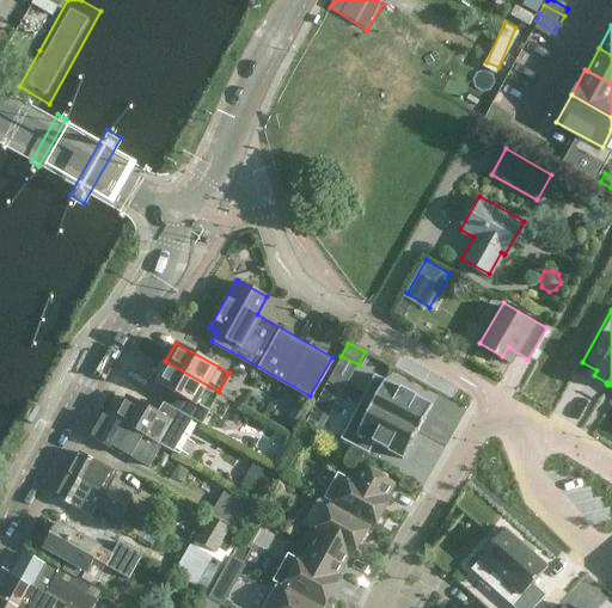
[(165,361),(154,380),(177,393),(171,405),(191,416),(201,422),(219,392),(165,361)]
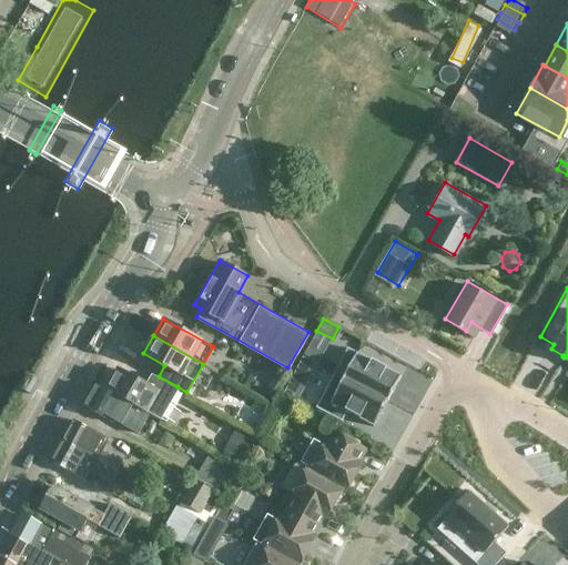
[(346,345),(333,372),(386,400),(387,400),(401,374),(346,345)]
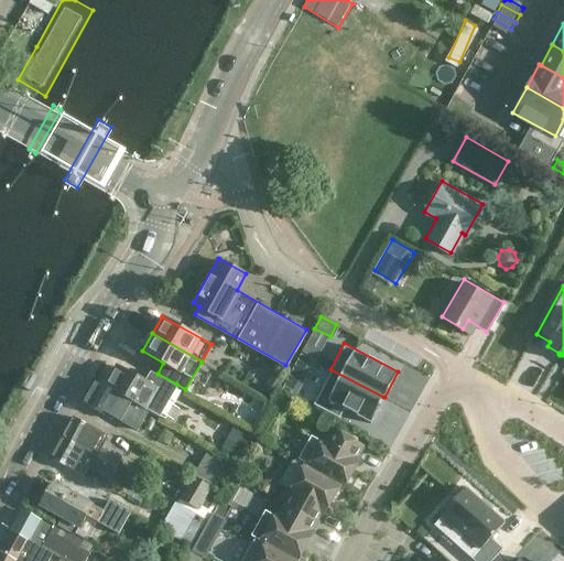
[(117,364),(105,385),(147,409),(159,416),(176,384),(158,374),(150,369),(143,379),(117,364)]
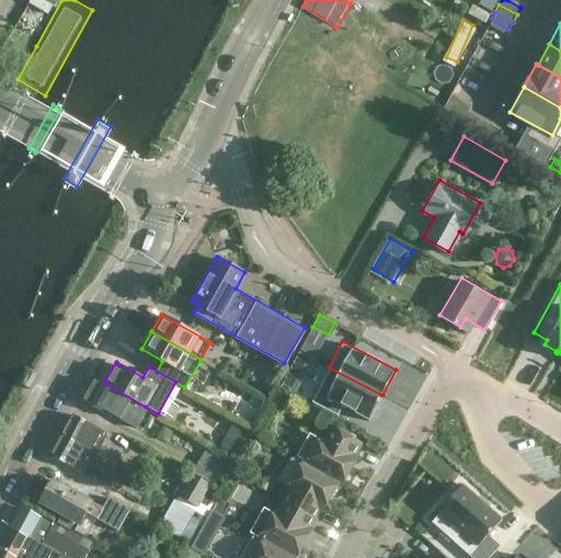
[(329,367),(310,401),(336,414),(342,406),(368,419),(381,395),(329,367)]
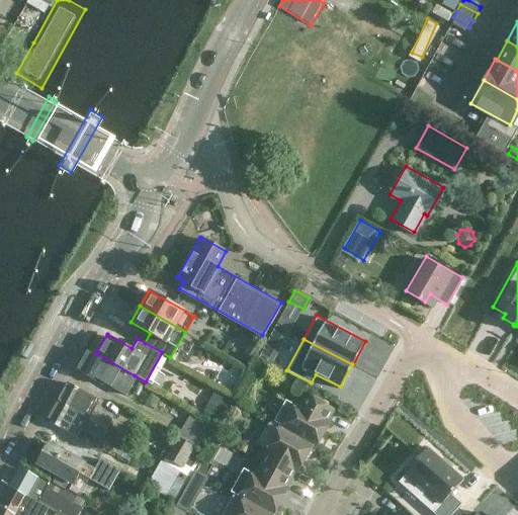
[(135,375),(96,353),(85,347),(74,367),(100,381),(102,377),(125,392),(135,375)]
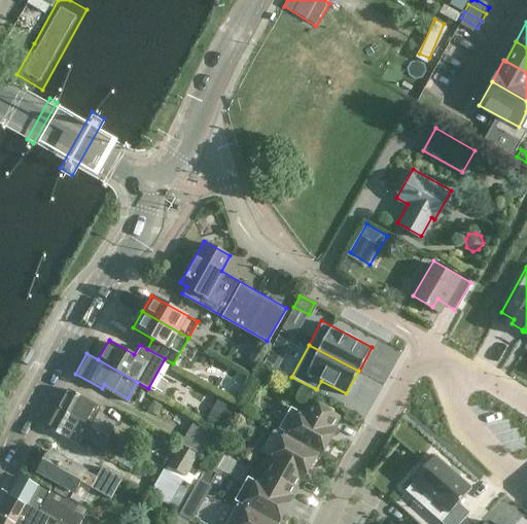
[(100,406),(69,388),(68,388),(58,407),(108,434),(112,427),(118,431),(127,418),(109,409),(104,417),(97,413),(100,406)]
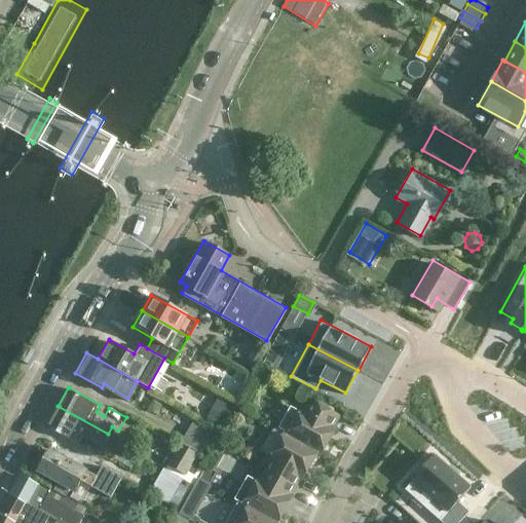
[(232,405),(220,398),(210,415),(223,422),(232,405)]
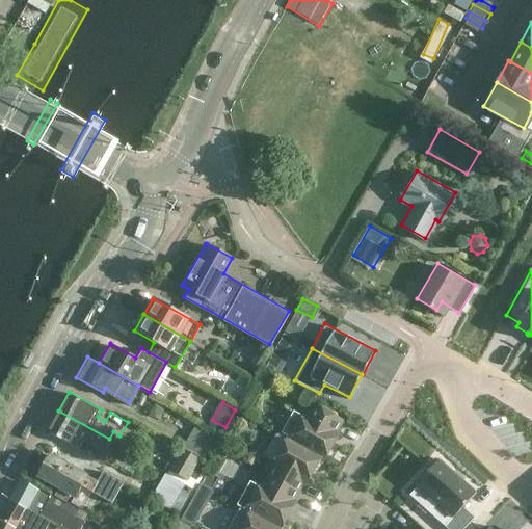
[(293,410),(281,432),(280,432),(319,455),(322,457),(337,431),(334,429),(340,418),(311,402),(303,416),(293,410)]
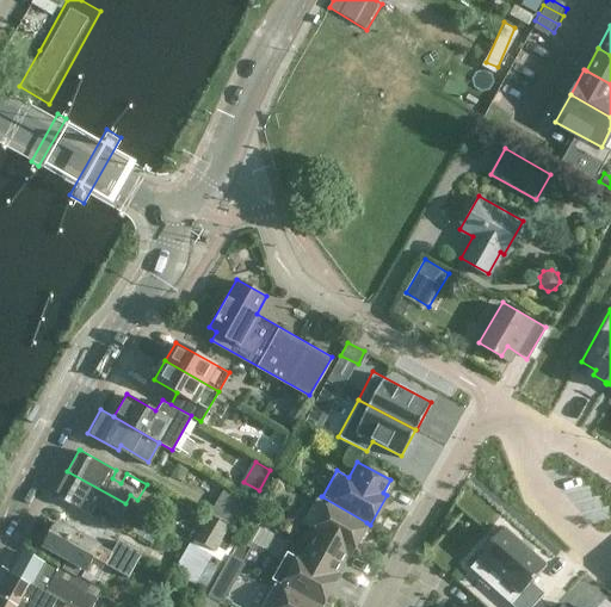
[(125,503),(67,471),(54,493),(90,513),(96,503),(118,516),(125,503)]
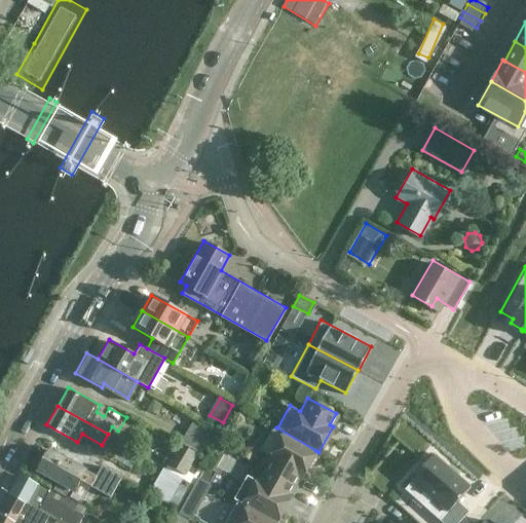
[(197,449),(211,425),(193,416),(180,440),(197,449)]
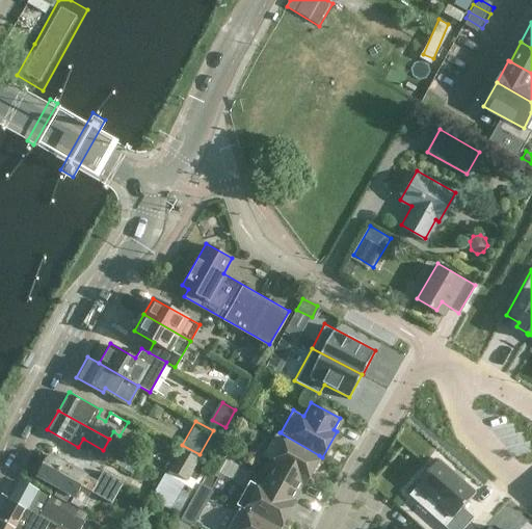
[(267,455),(260,469),(295,488),(301,478),(306,480),(319,455),(280,432),(281,432),(276,430),(264,454),(267,455)]
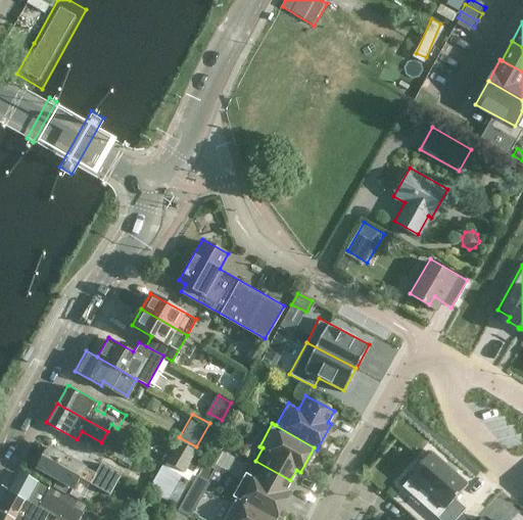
[(192,471),(200,456),(194,452),(195,448),(178,439),(167,461),(184,470),(185,467),(192,471)]
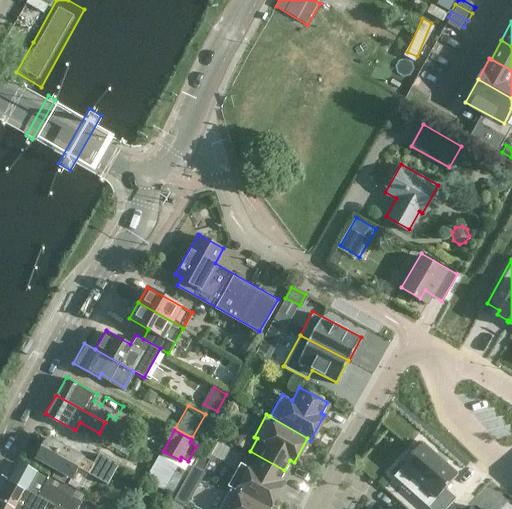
[(36,457),(56,468),(71,476),(78,463),(88,469),(87,471),(107,482),(118,463),(98,452),(93,461),(48,436),(36,457)]
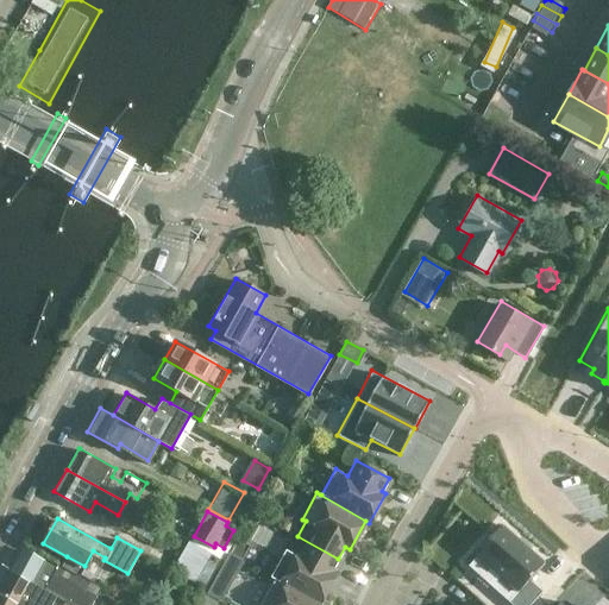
[(542,562),(528,549),(528,548),(527,547),(526,548),(519,542),(520,541),(518,539),(518,540),(502,527),(503,525),(502,524),(476,553),(477,554),(477,553),(518,588),(516,591),(518,591),(508,600),(513,604),(527,604),(541,590),(528,579),(544,561),(542,561),(542,562)]
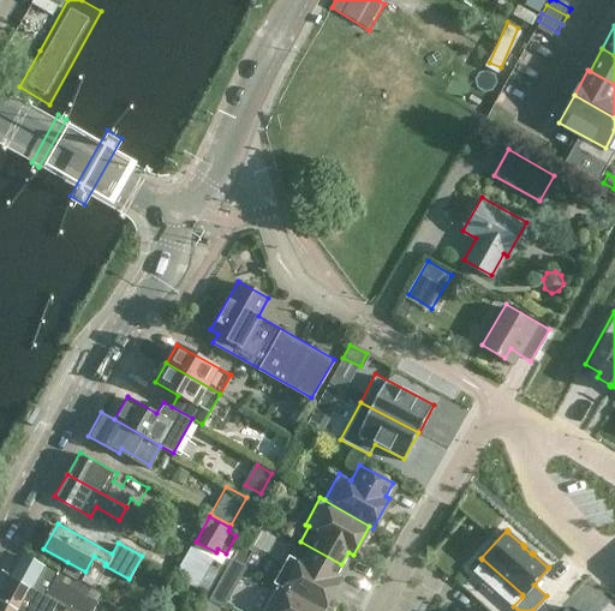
[(243,564),(252,549),(240,541),(232,557),(243,564)]
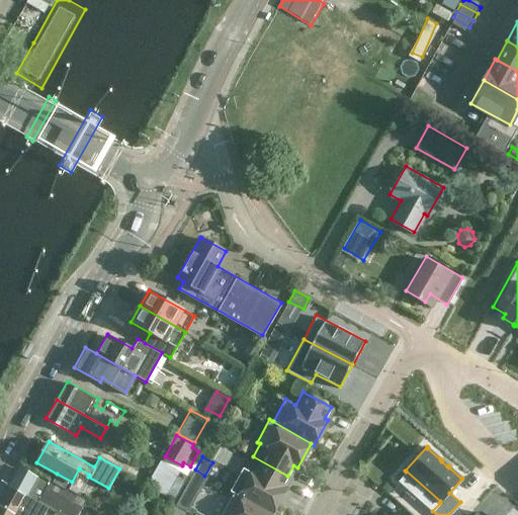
[(230,490),(233,492),(234,491),(272,512),(285,488),(282,486),(287,476),(253,456),(246,468),(243,466),(230,490)]
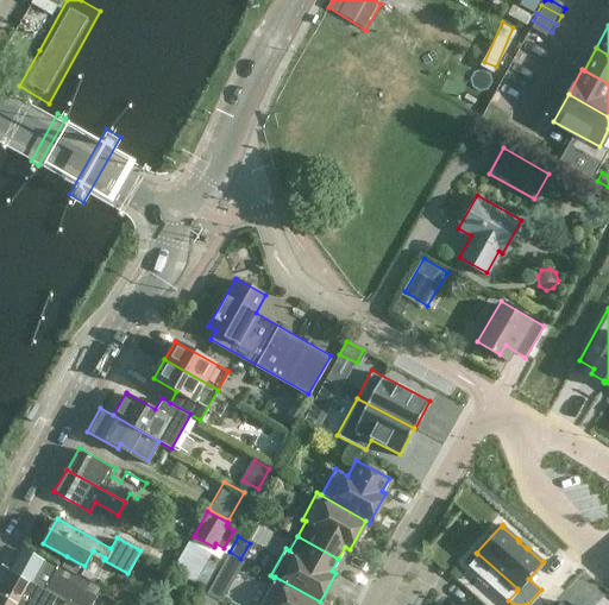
[(198,580),(213,552),(189,539),(174,567),(198,580)]
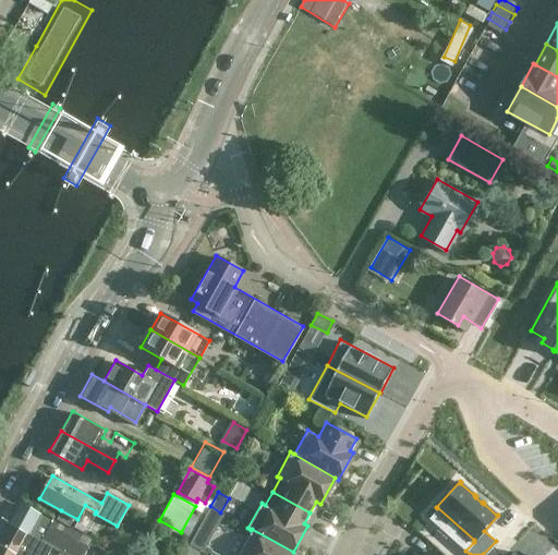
[(51,520),(21,503),(8,527),(37,543),(40,538),(70,554),(83,554),(89,545),(49,523),(51,520)]
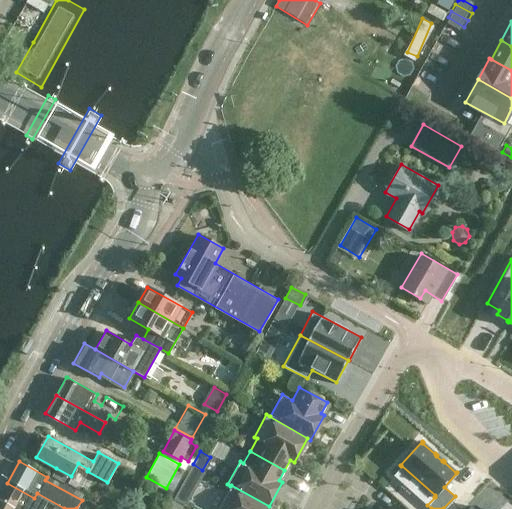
[(71,476),(56,468),(53,474),(67,482),(71,476)]
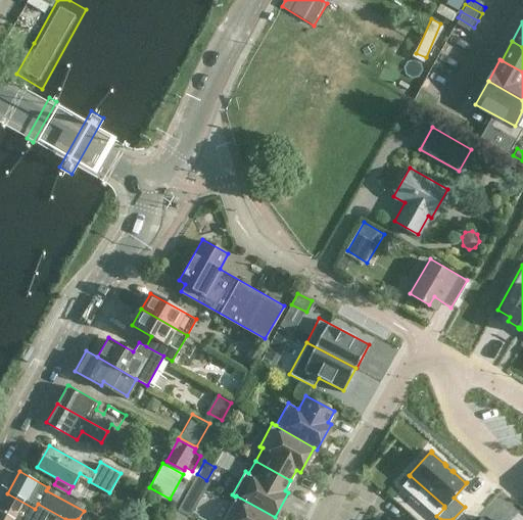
[(28,519),(35,509),(7,493),(0,506),(0,519),(28,519)]
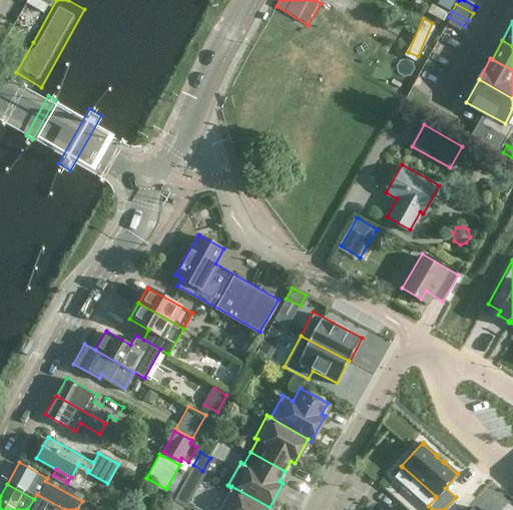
[(231,486),(230,487),(218,508),(221,509),(272,509),(273,509),(270,507),(231,486)]
